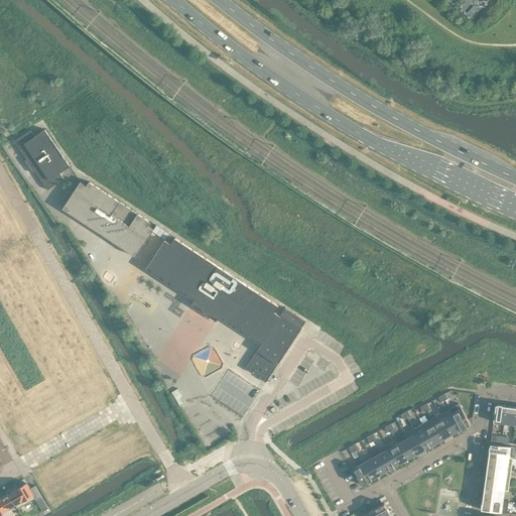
[(59,172),(70,165),(44,129),(34,136),(30,130),(14,141),(26,159),(24,160),(33,173),(35,171),(47,189),(63,178),(59,172)]
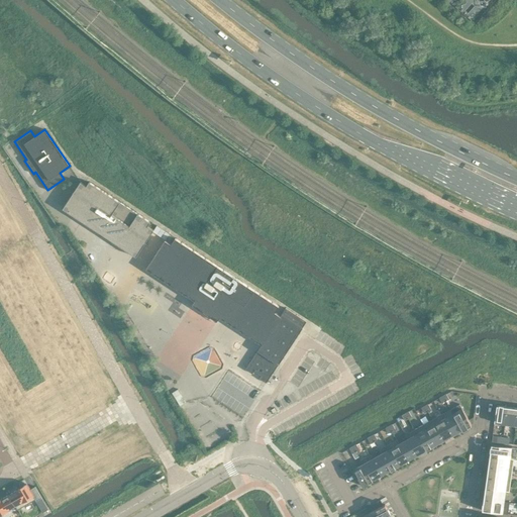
[(80,182),(63,208),(135,256),(152,232),(153,230),(147,226),(150,222),(89,182),(86,186),(80,182)]
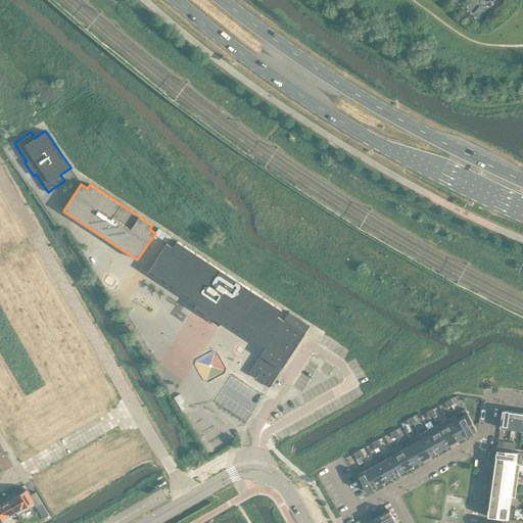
[(155,233),(154,235),(167,243),(171,237),(158,229),(155,233)]
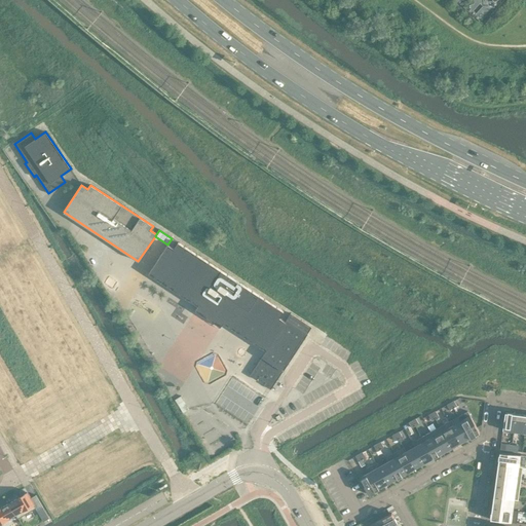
[(167,245),(148,273),(198,306),(195,310),(220,327),(223,323),(266,350),(250,375),(256,380),(258,377),(266,382),(264,385),(270,389),(311,327),(291,313),(285,322),(279,317),(284,311),(245,286),(178,242),(174,249),(167,245)]
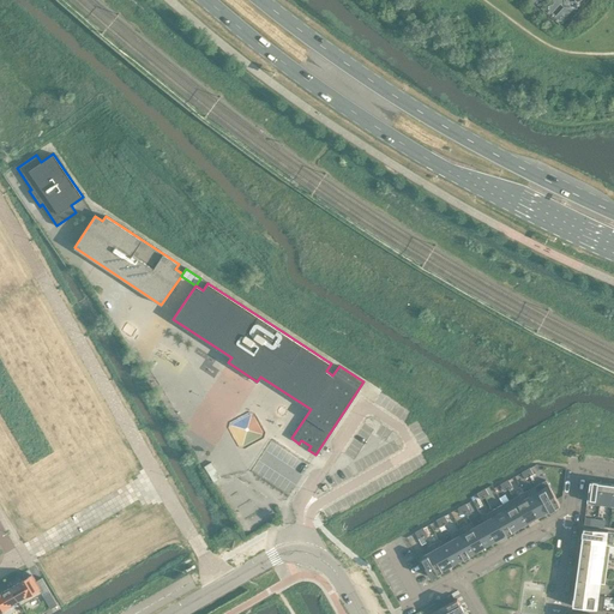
[(546,480),(534,486),(548,511),(560,505),(546,480)]
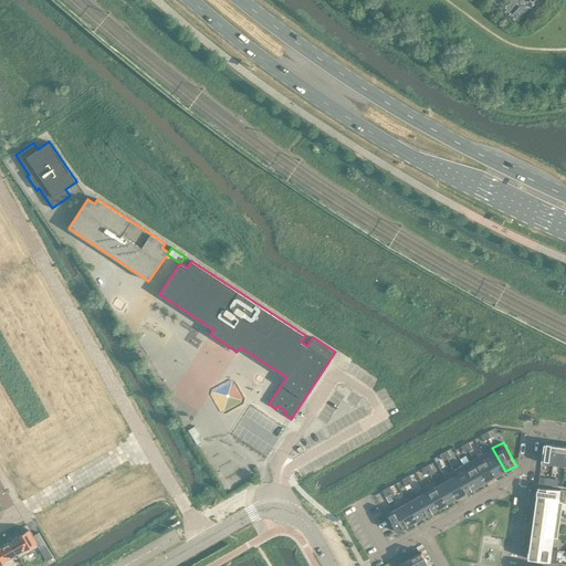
[(556,444),(555,444),(543,443),(541,462),(553,464),(556,444)]
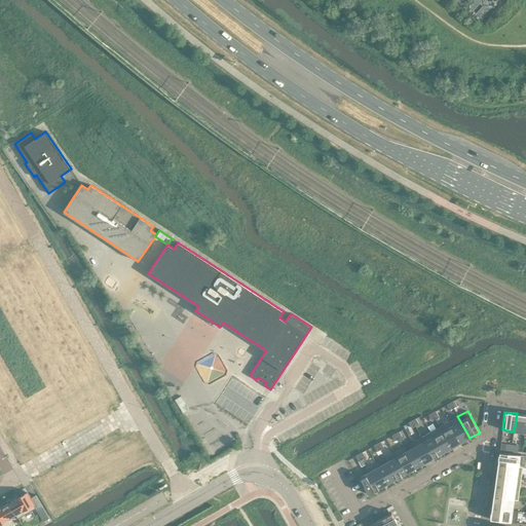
[(525,422),(525,414),(517,413),(514,431),(525,433),(525,422)]
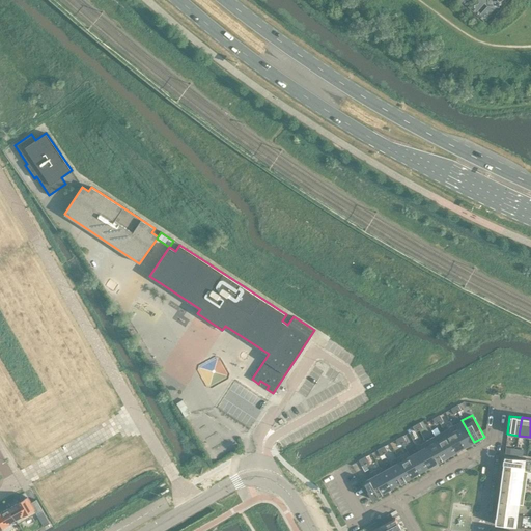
[(462,420),(453,425),(465,447),(474,442),(462,420)]
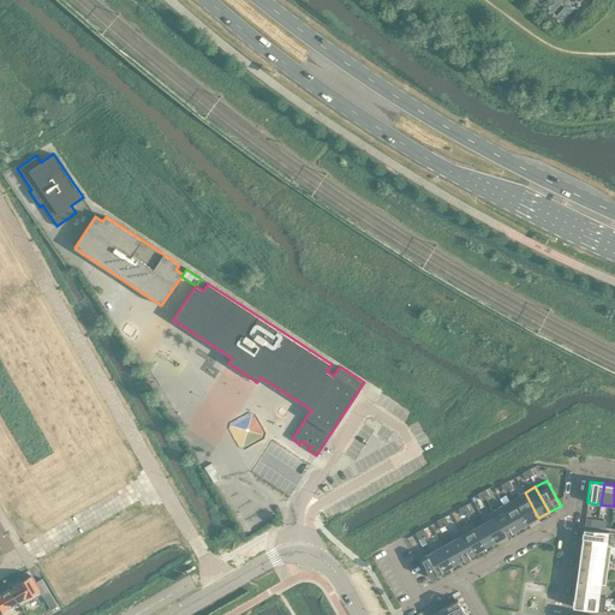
[(525,493),(514,499),(527,524),(538,518),(525,493)]
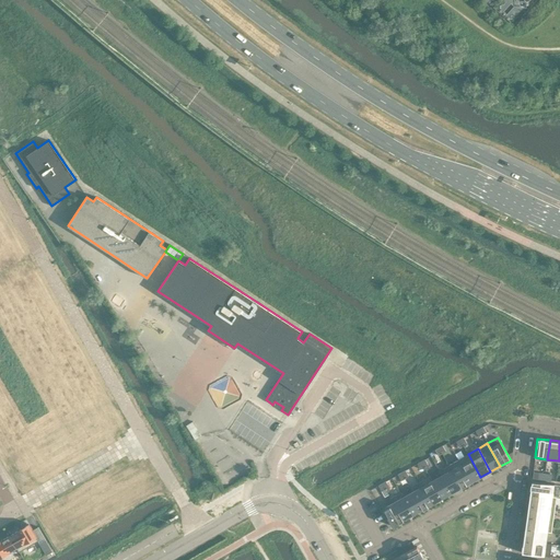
[(468,454),(458,459),(470,482),(480,477),(468,454)]
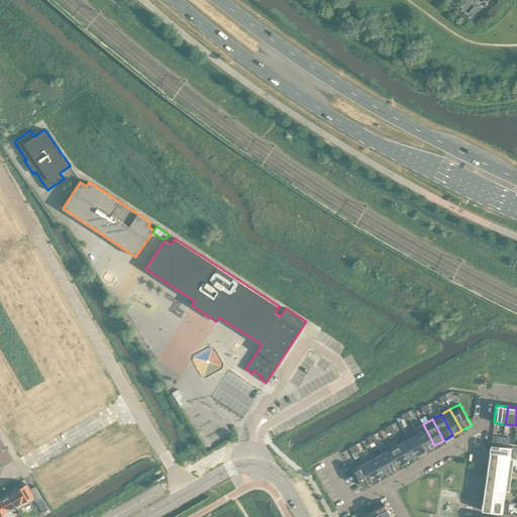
[(423,424),(414,429),(425,450),(434,445),(423,424)]
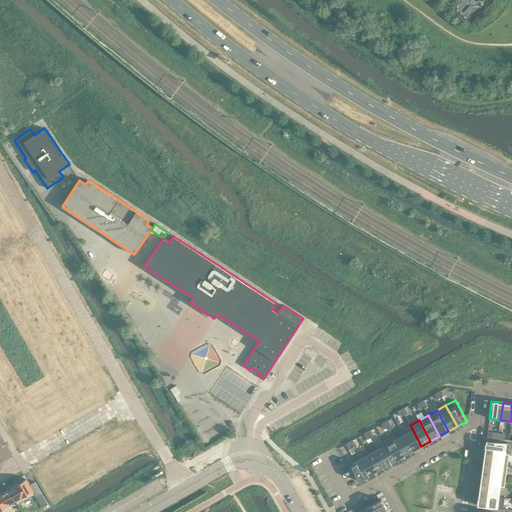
[(410,425),(401,430),(403,434),(413,451),(421,446),(410,425)]
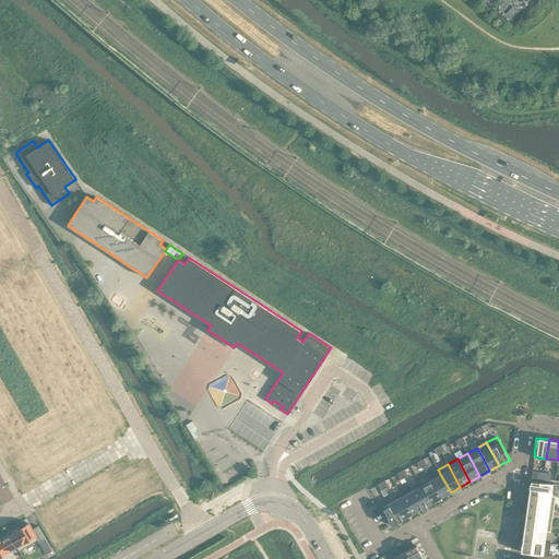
[(431,479),(430,479),(441,498),(451,492),(440,474),(431,479)]
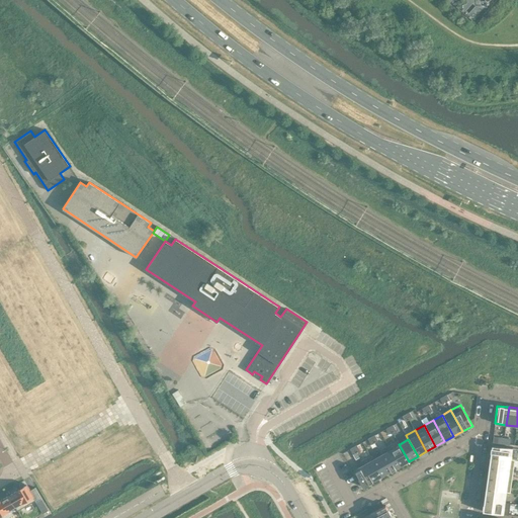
[(398,440),(387,445),(390,449),(391,449),(400,466),(409,461),(399,444),(400,444),(398,440)]
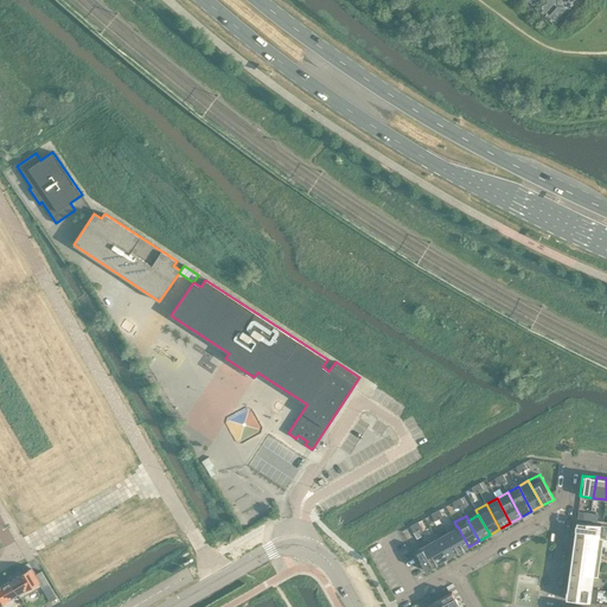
[(576,522),(574,535),(604,540),(604,538),(599,538),(600,525),(576,522)]
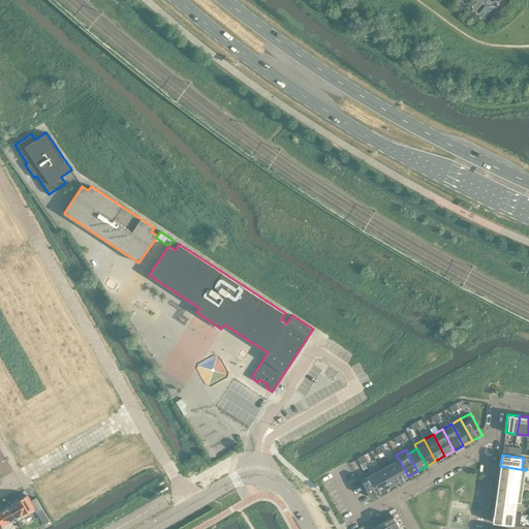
[(398,459),(390,464),(399,481),(408,476),(399,459),(398,459)]
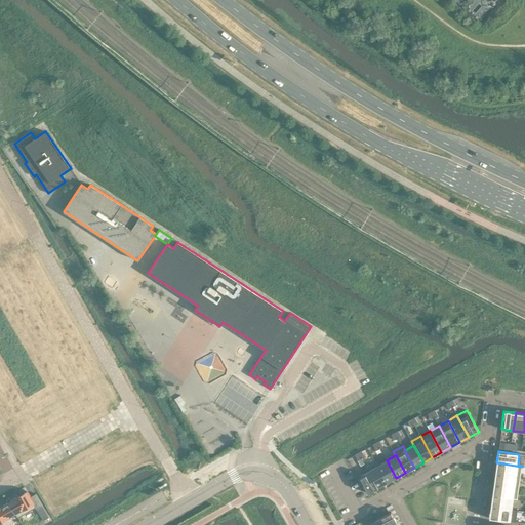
[(377,466),(387,483),(396,478),(387,460),(377,466)]
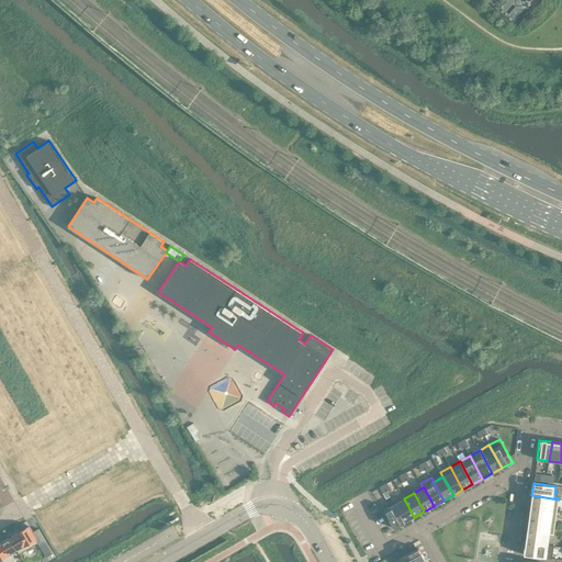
[(402,494),(391,499),(394,505),(394,504),(404,523),(404,521),(414,517),(404,498),(402,494)]
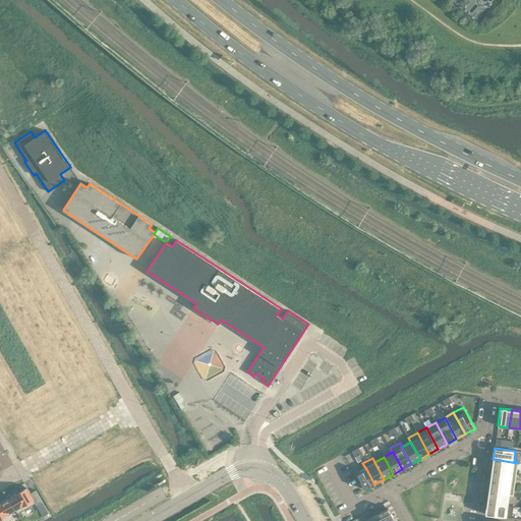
[(493,459),(491,470),(516,473),(518,463),(493,459)]
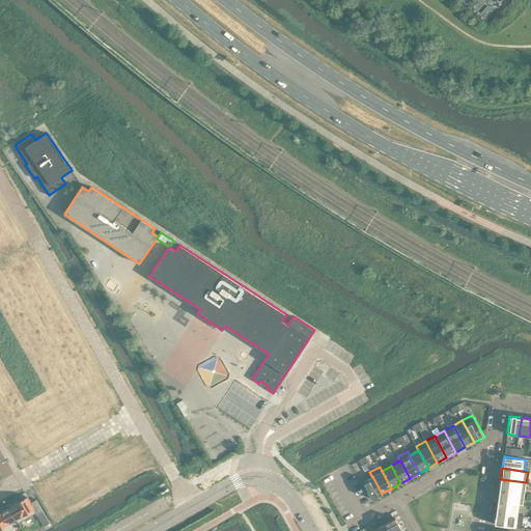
[(372,477),(363,482),(372,499),(383,494),(382,493),(382,494),(372,476),(372,477)]
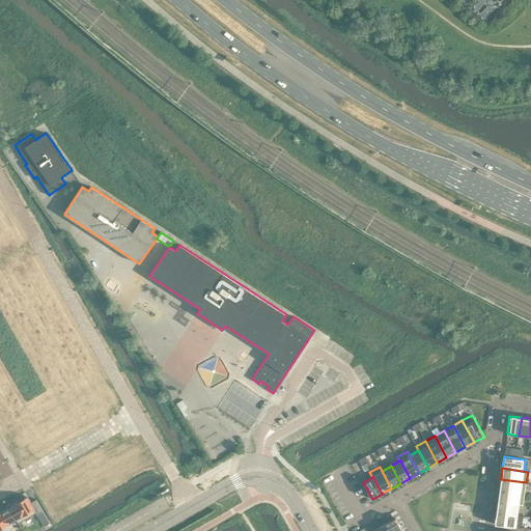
[(501,479),(499,491),(525,494),(526,482),(501,479)]
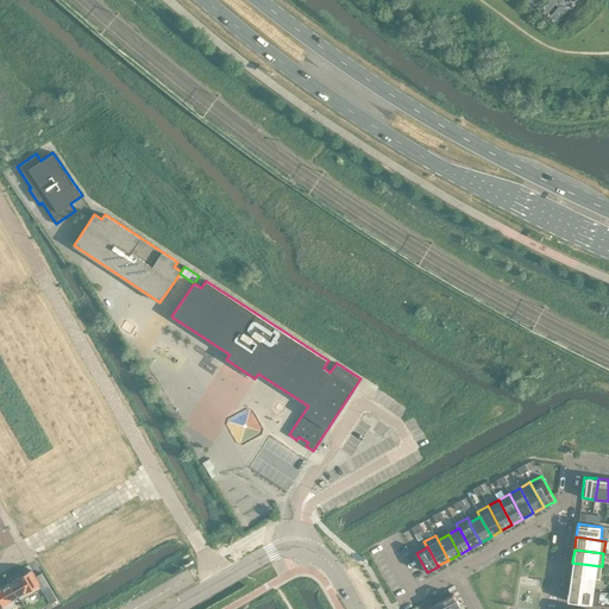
[(572,563),(571,575),(600,579),(602,566),(572,563)]
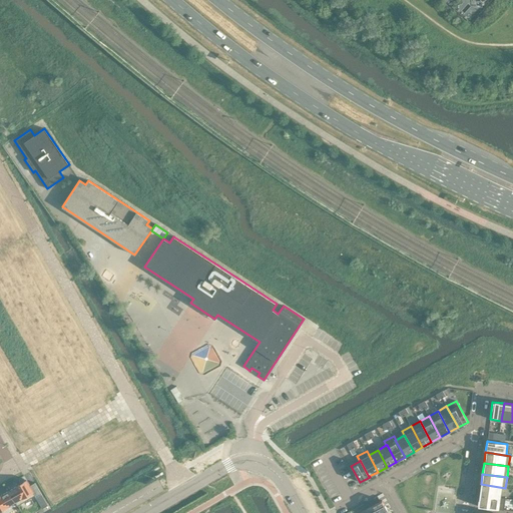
[(26,480),(9,490),(17,505),(34,496),(35,497),(41,494),(34,482),(29,485),(26,480)]
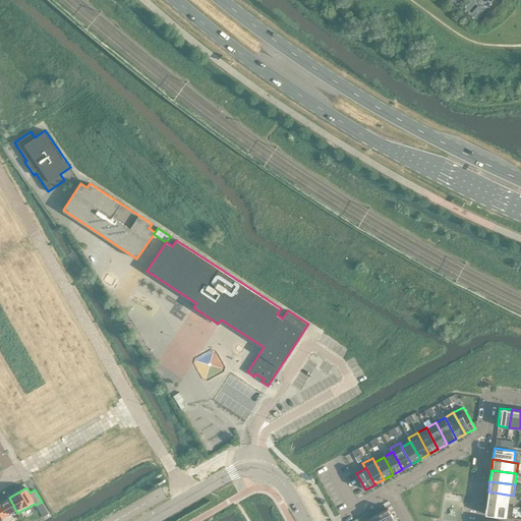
[(488,491),(486,503),(508,506),(509,496),(513,496),(488,491)]
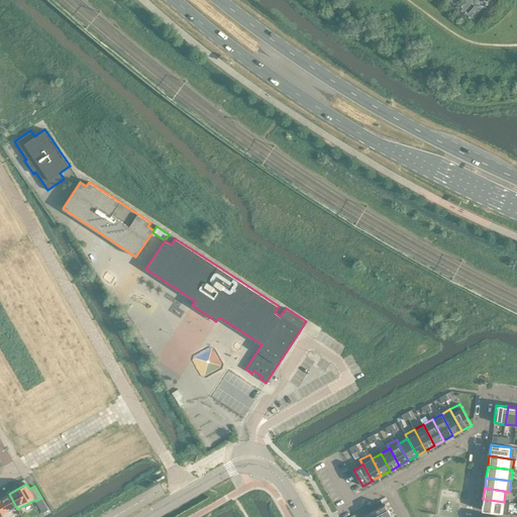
[(0,516),(0,513),(6,510),(14,506),(17,510),(17,509),(9,494),(0,499),(0,516)]
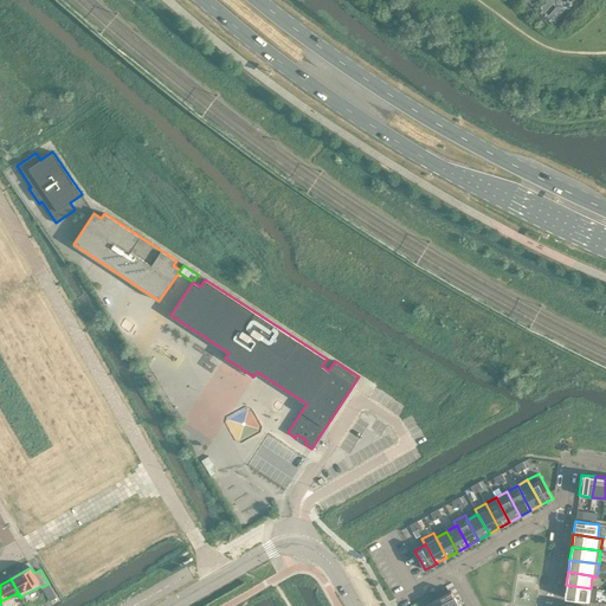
[(591,588),(566,585),(565,598),(588,601),(591,588)]
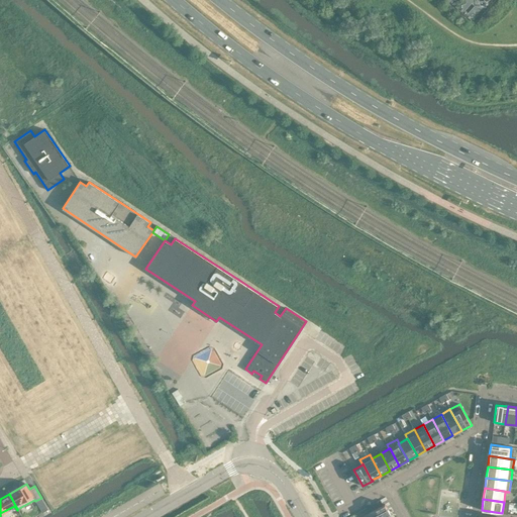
[(385,504),(364,516),(384,516),(390,514),(385,504)]
